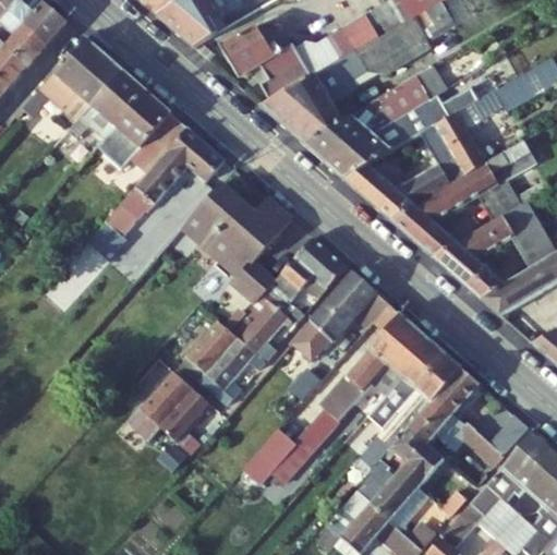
[(0,1),(47,43),(67,21),(43,0),(0,0),(0,1)]
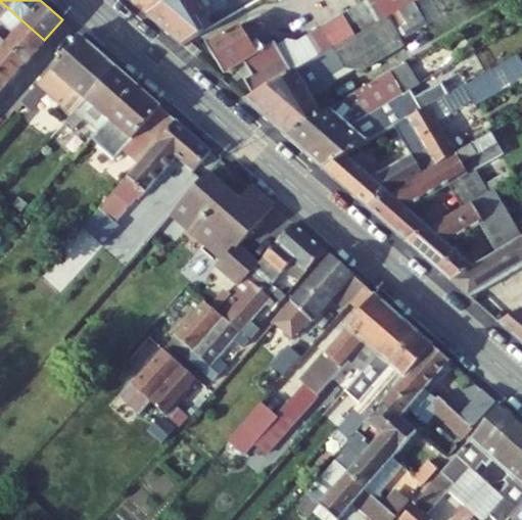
[(132,0),(147,13),(169,0),(132,0)]
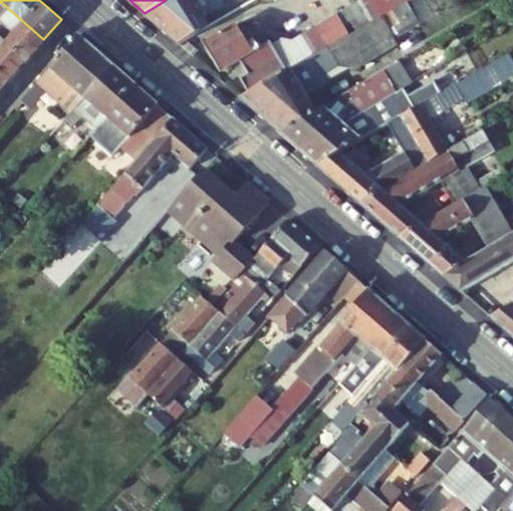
[(201,29),(194,18),(202,13),(205,12),(202,7),(215,0),(166,0),(145,13),(178,42),(201,29)]
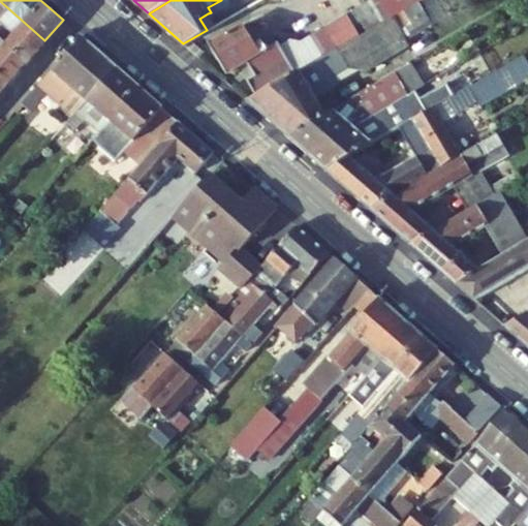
[(418,0),(369,0),(362,4),(374,26),(390,17),(418,0)]
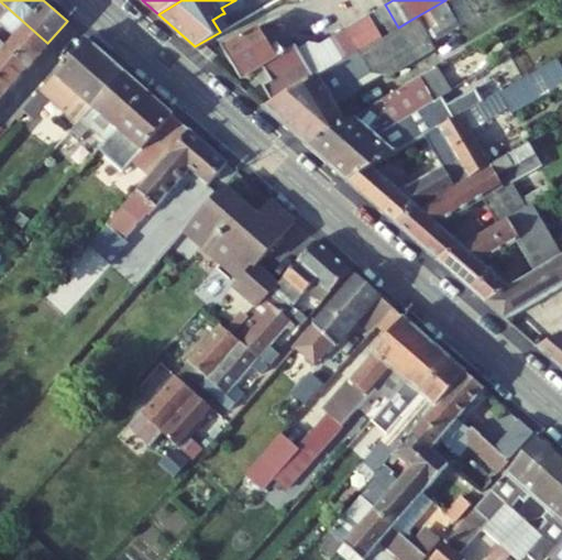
[(460,23),(445,0),(415,18),(428,42),(460,23)]
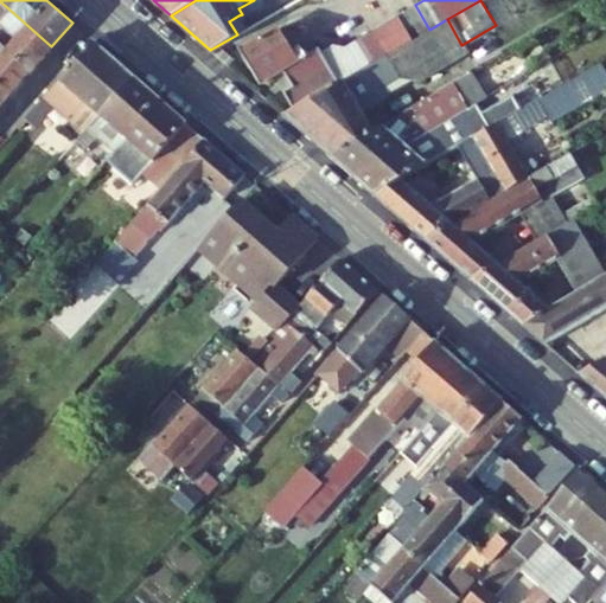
[(0,44),(31,70),(51,46),(0,1),(0,44)]
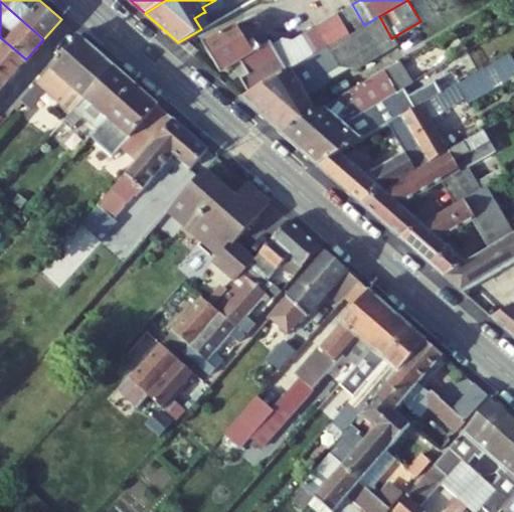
[(364,25),(352,4),(337,12),(313,26),(325,46),(327,46),(327,47),(364,25)]
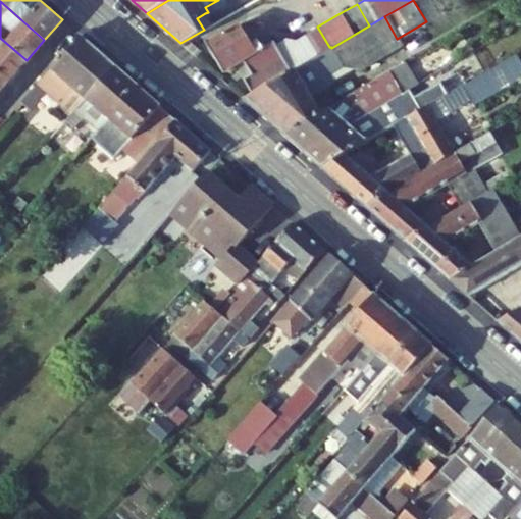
[(204,30),(213,24),(205,13),(197,18),(204,30)]
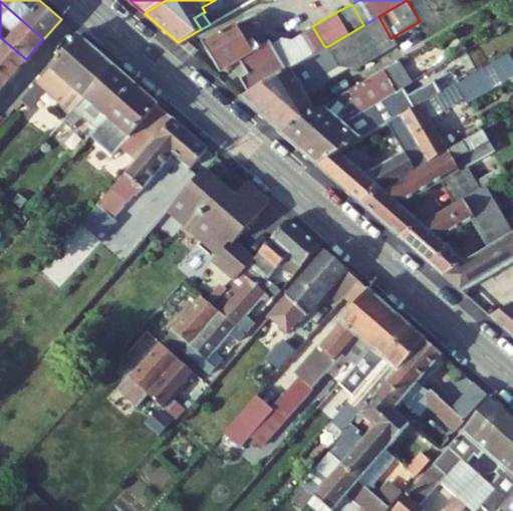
[(313,54),(308,56),(303,59),(286,69),(248,90),(240,96),(279,131),(314,109),(299,85),(338,63),(354,66),(395,43),(391,38),(378,16),(363,25),(326,47),(326,46),(324,46),(313,54)]
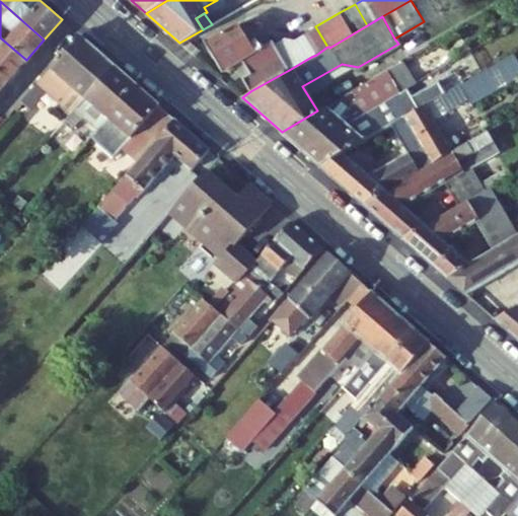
[(250,91),(289,70),(272,41),(261,47),(256,39),(249,42),(238,22),(205,43),(221,71),(241,59),(250,72),(242,77),(250,91)]
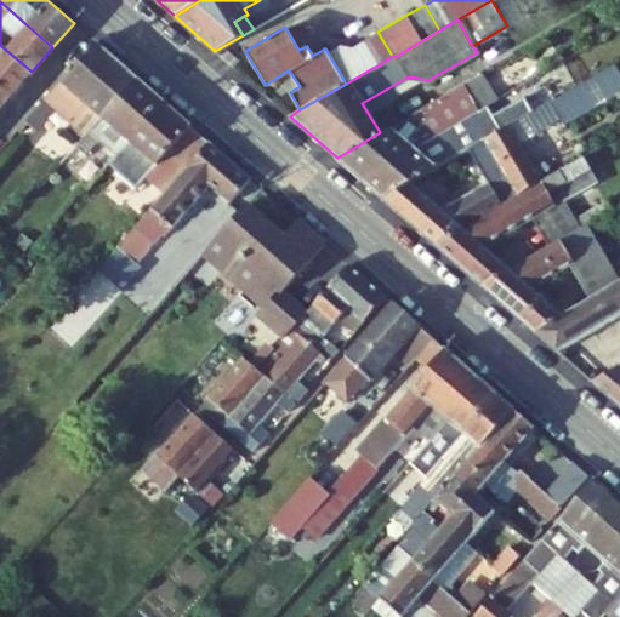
[(379,66),(392,56),(377,32),(363,40),(379,66)]
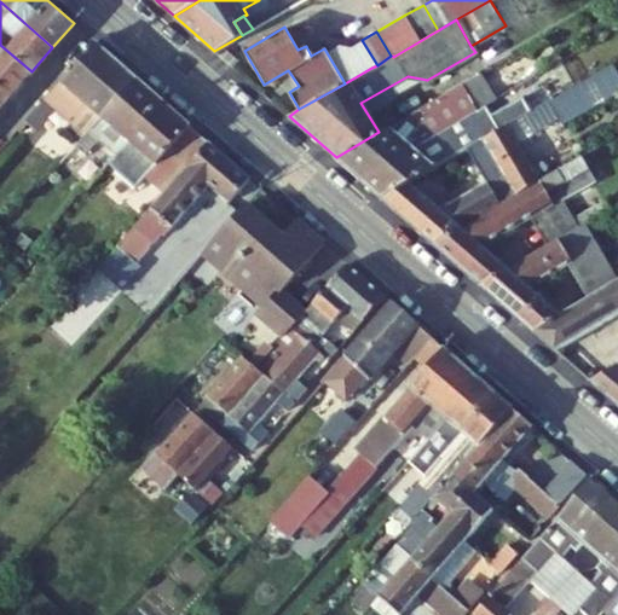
[(79,140),(136,77),(93,40),(24,119),(34,128),(45,115),(55,109),(59,105),(70,115),(67,119),(73,123),(67,131),(79,140)]
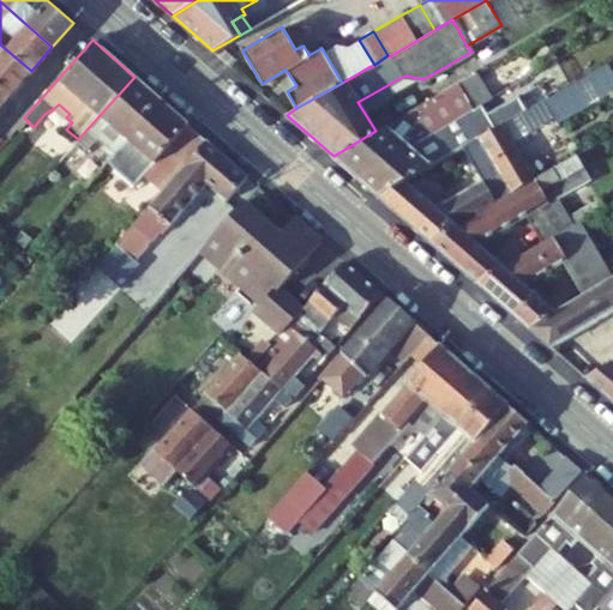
[(31,71),(0,44),(0,85),(10,95),(31,71)]
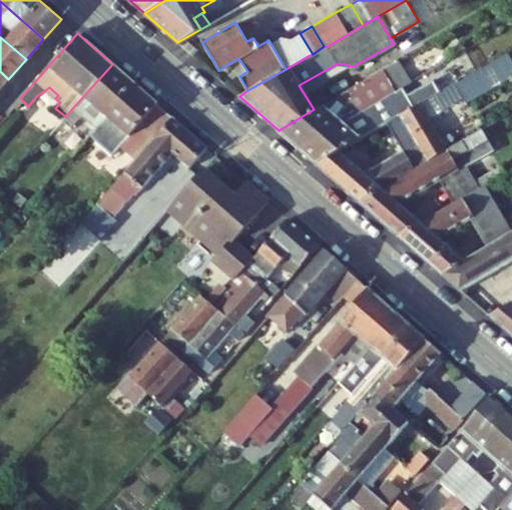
[(303,59),(308,56),(300,42),(295,45),(303,59)]
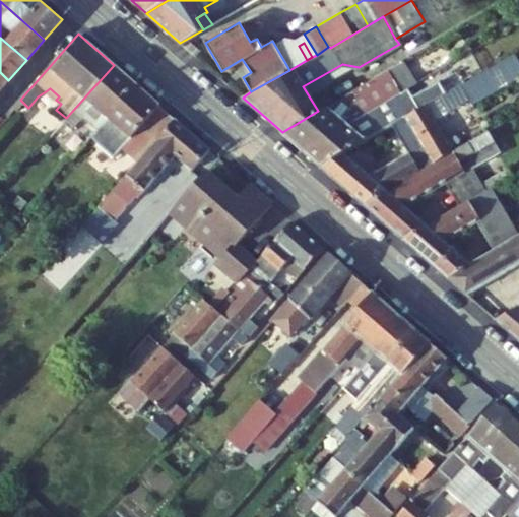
[(518,74),(518,59),(515,53),(447,92),(392,124),(408,152),(376,170),(372,164),(362,170),(343,153),(321,166),(363,203),(453,150),(435,119),(468,100),(471,104),(518,74)]
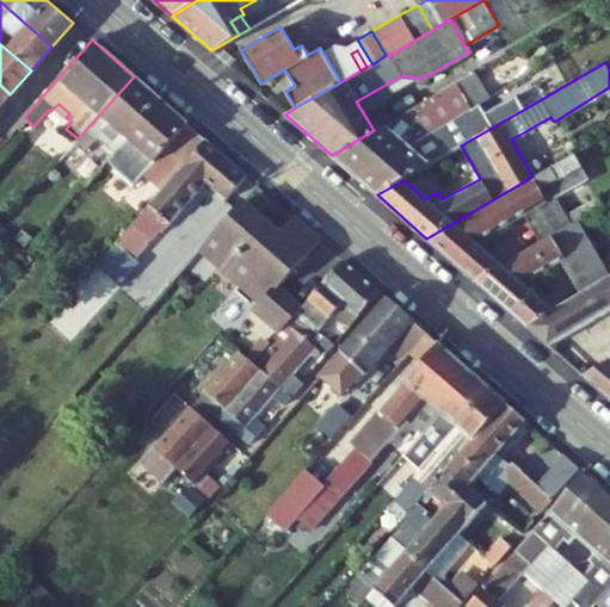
[(490,95),(475,72),(374,130),(332,155),(355,175),(466,110),(490,95)]
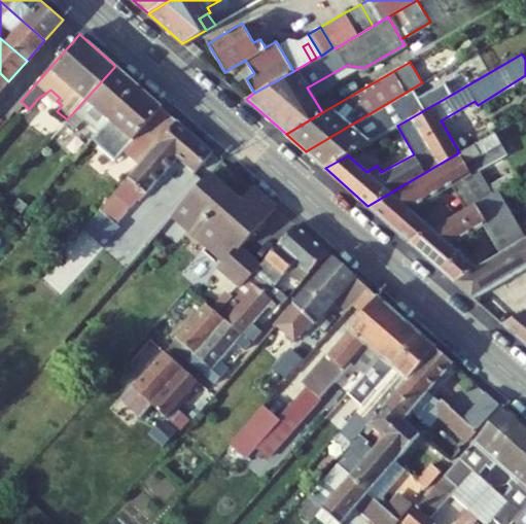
[(67,119),(64,124),(71,130),(83,115),(99,129),(109,118),(138,85),(115,66),(67,119)]
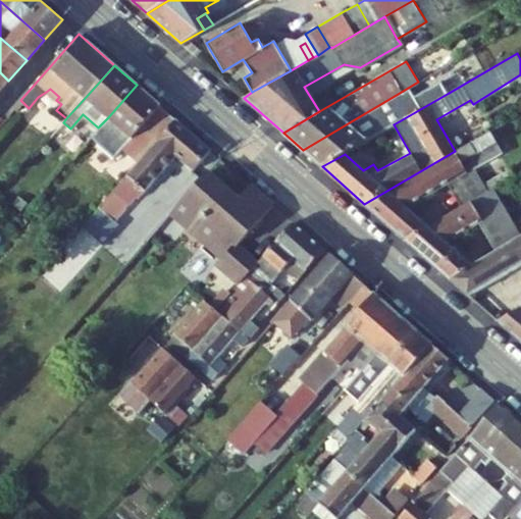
[(0,90),(8,81),(0,72),(0,90)]
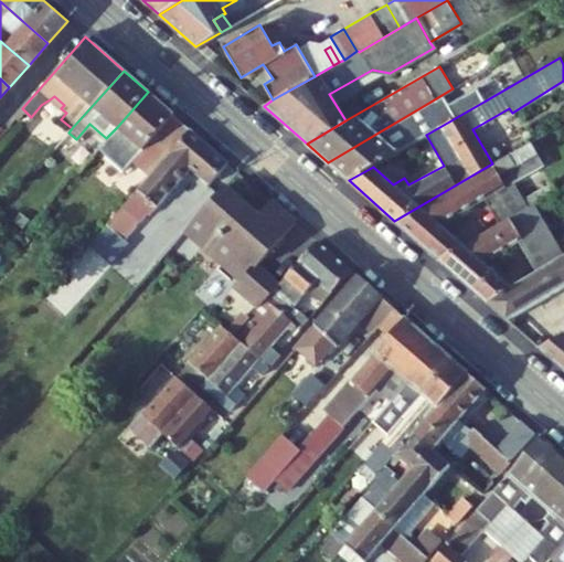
[(435,109),(431,102),(328,162),(349,180),(373,167),(426,135),(486,101),(477,86),(435,109)]
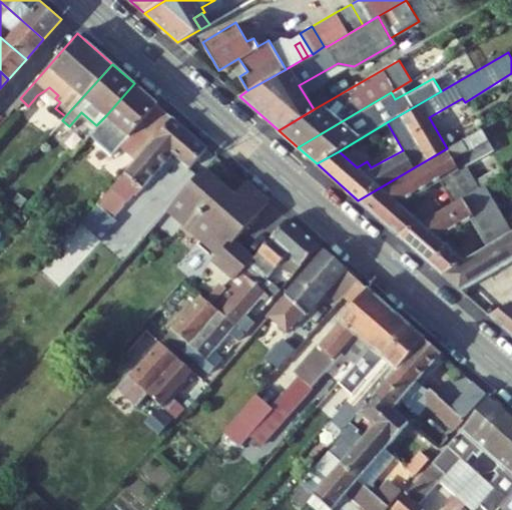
[(111,154),(121,144),(136,157),(172,116),(134,83),(106,115),(96,125),(89,134),(111,154)]
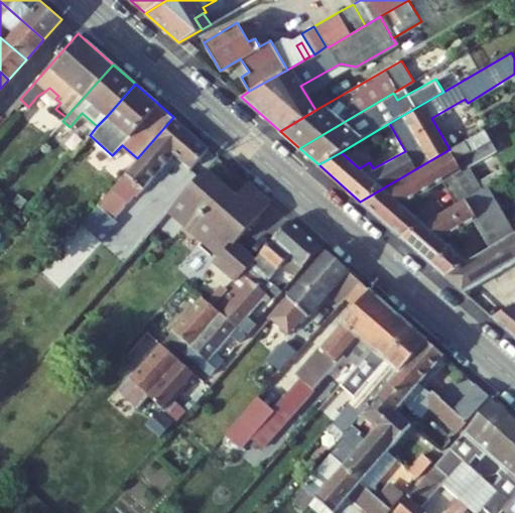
[(45,91),(55,99),(58,96),(49,88),(45,91)]
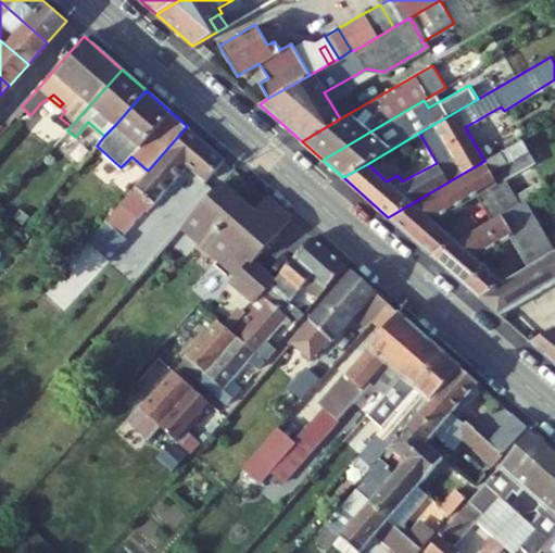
[(224,159),(187,126),(148,171),(135,185),(153,201),(154,202),(187,164),(204,179),(224,159)]
